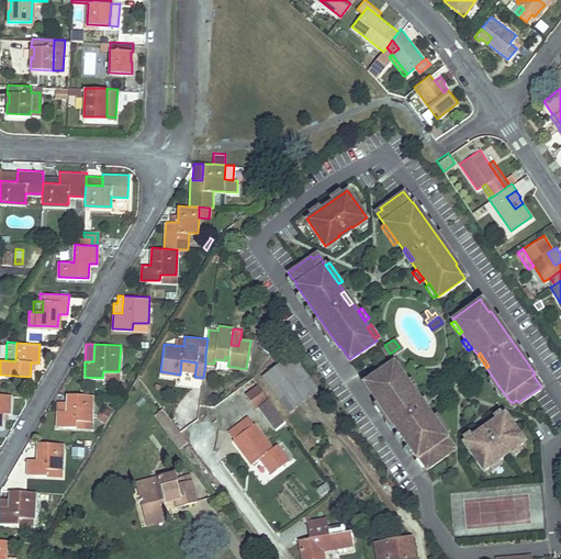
[(313,391),(289,357),(265,375),(289,409),(313,391)]
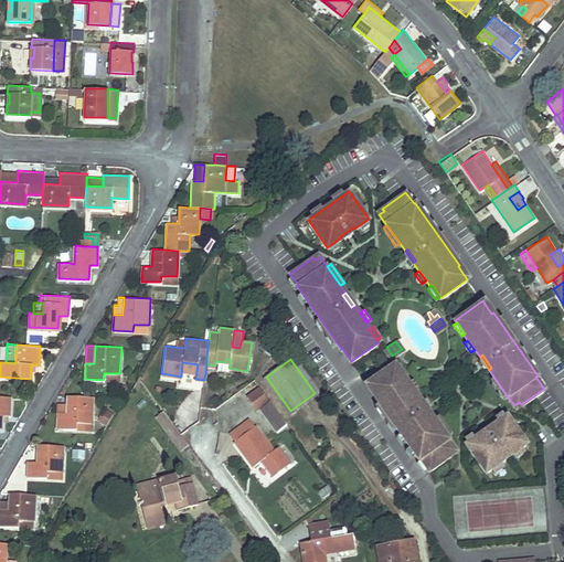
[(395,366),(403,377),(404,375),(406,374),(398,362),(395,366)]
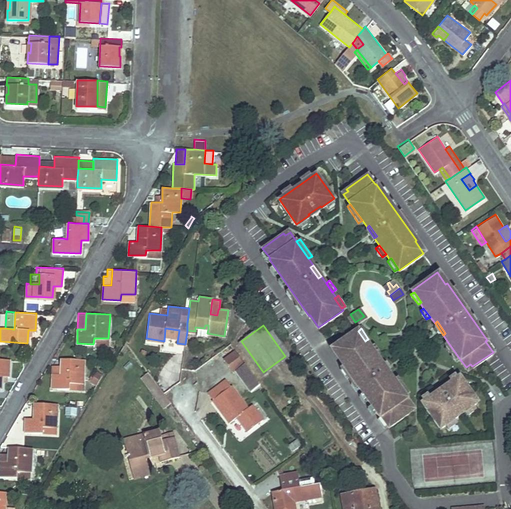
[(358,331),(357,329),(332,347),(340,358),(339,359),(379,416),(381,415),(388,426),(409,411),(407,408),(412,405),(405,396),(394,379),(389,373),(386,375),(378,363),(381,361),(376,354),(370,345),(366,340),(365,341),(358,331)]
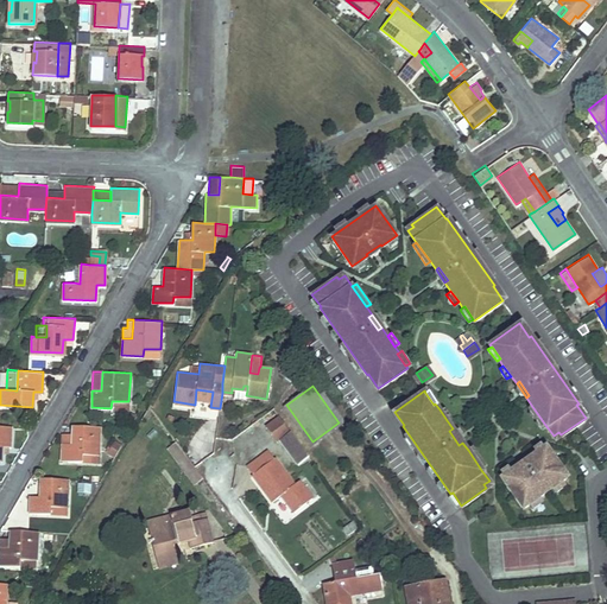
[(528,408),(541,427),(545,425),(531,405),(528,408)]
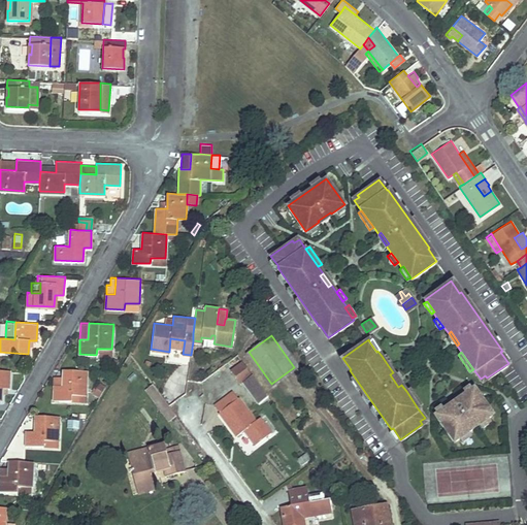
[(386,354),(382,356),(388,365),(392,363),(386,354)]
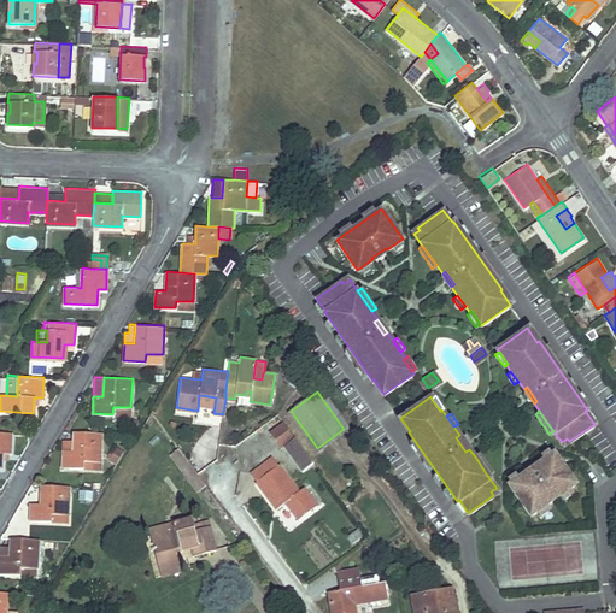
[(295,436),(285,420),(271,431),(282,446),(285,443),(295,436)]
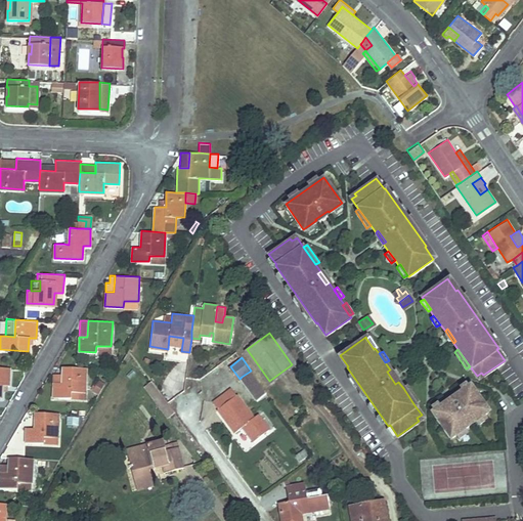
[(85,392),(87,367),(62,365),(62,374),(61,382),(53,382),(52,396),(71,397),(71,392),(85,392)]
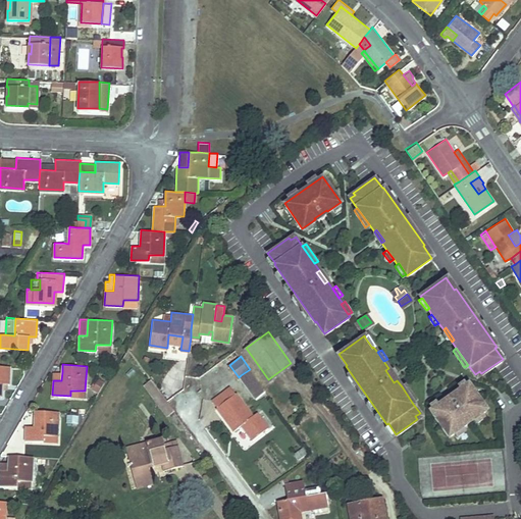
[(9,383),(10,366),(0,365),(0,396),(1,396),(2,383),(9,383)]
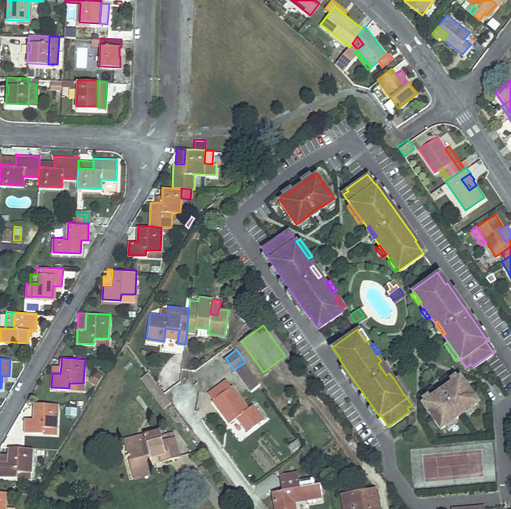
[(381,361),(378,363),(386,375),(389,373),(381,361)]
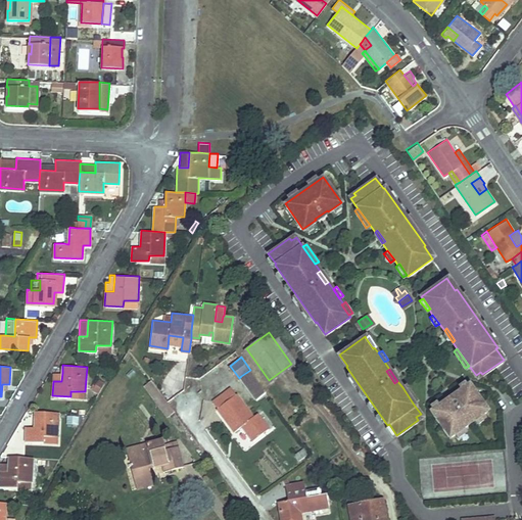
[(250,370),(241,376),(257,398),(267,391),(250,370)]
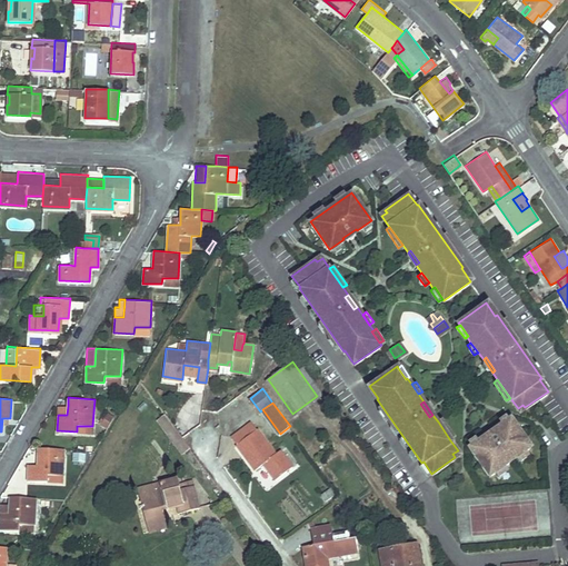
[(67,415),(68,406),(58,405),(58,415),(67,415)]
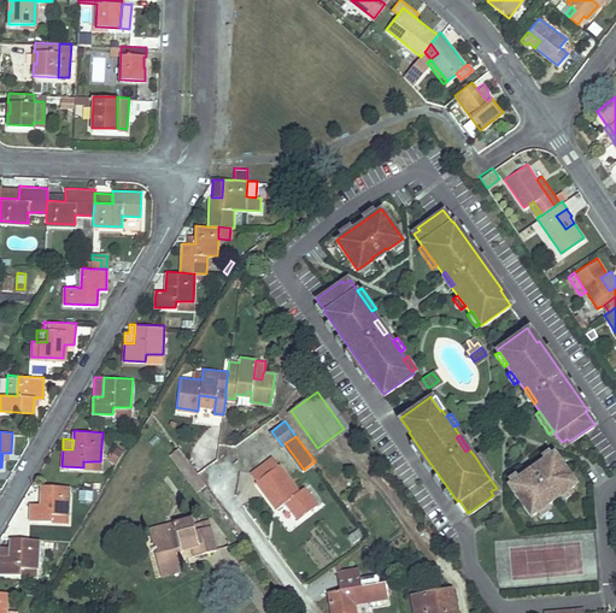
[(175,459),(182,453),(172,440),(165,446),(175,459)]
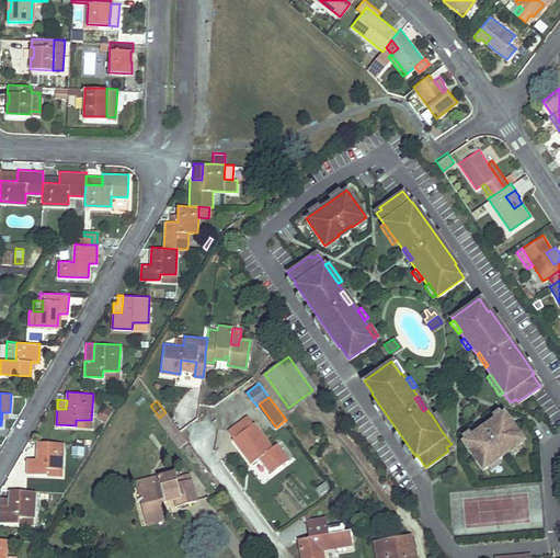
[(107,408),(96,409),(98,420),(109,419),(107,408)]
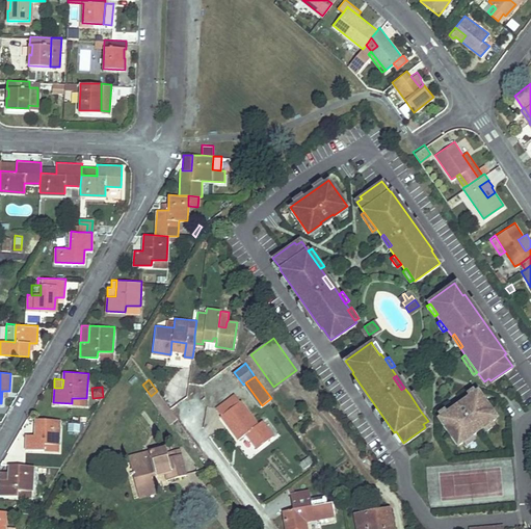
[(173,412),(157,391),(151,396),(166,417),(173,412)]
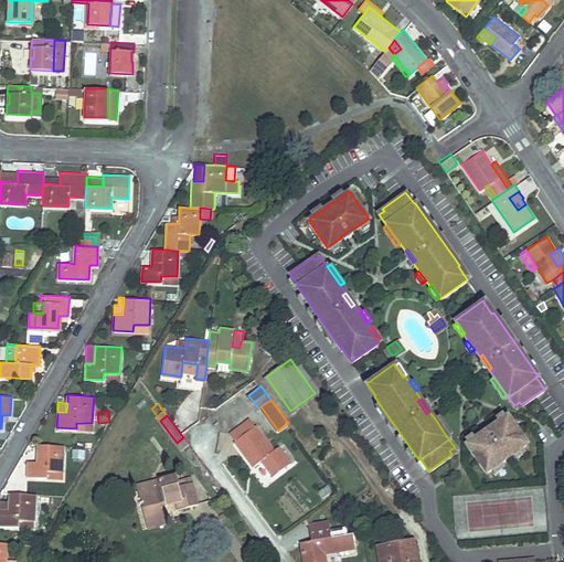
[(527,443),(507,415),(492,425),(493,426),(481,435),(480,434),(466,444),(486,472),(527,443)]
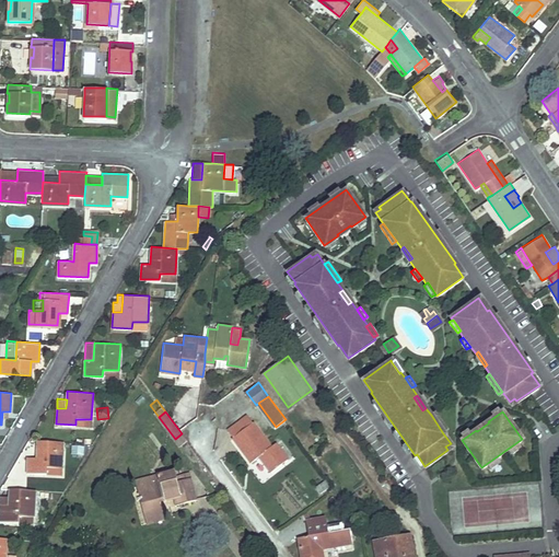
[(434,413),(431,415),(443,433),(447,430),(434,413)]
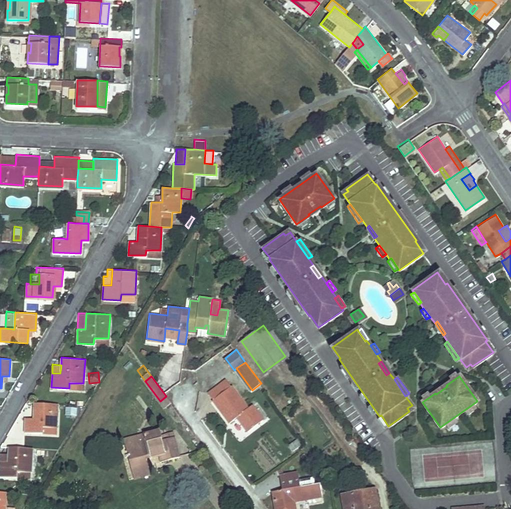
[(230,385),(226,378),(208,391),(213,397),(230,385)]
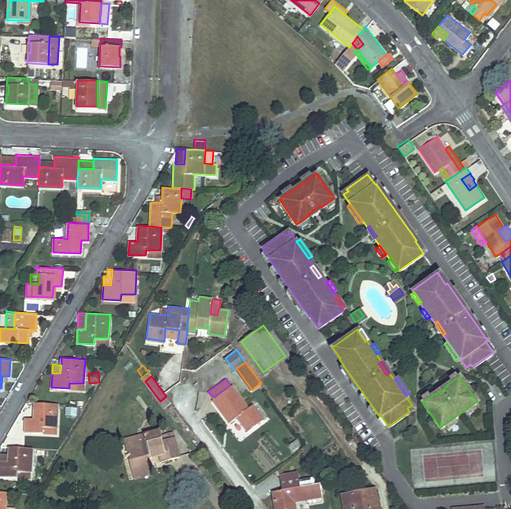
[(247,406),(230,385),(213,397),(230,420),(236,416),(246,430),(263,418),(251,403),(247,406)]
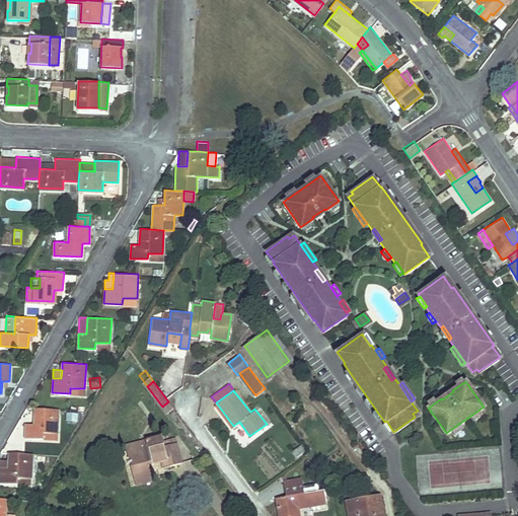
[(58,433),(59,409),(33,407),(33,422),(25,422),(24,437),(43,438),(43,433),(43,432),(58,433)]
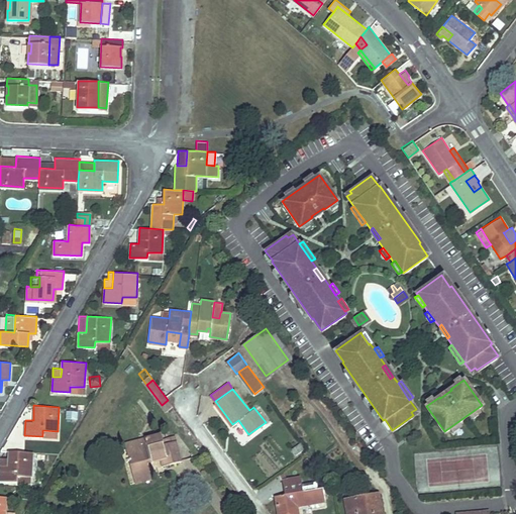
[(181,458),(175,434),(162,438),(161,432),(148,436),(126,441),(128,452),(127,452),(133,474),(146,471),(147,471),(145,461),(162,457),(163,463),(181,458)]
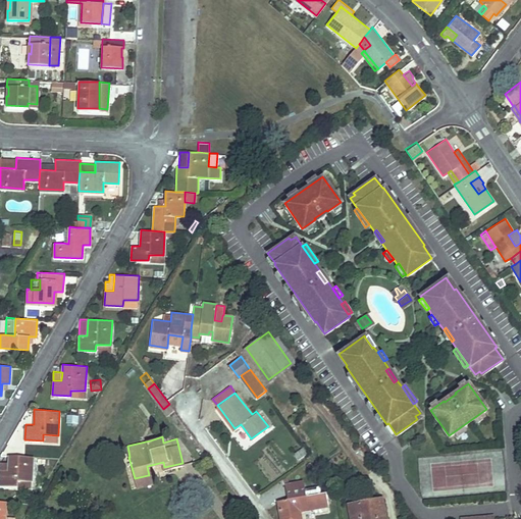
[(298,458),(306,452),(302,447),(294,452),(298,458)]
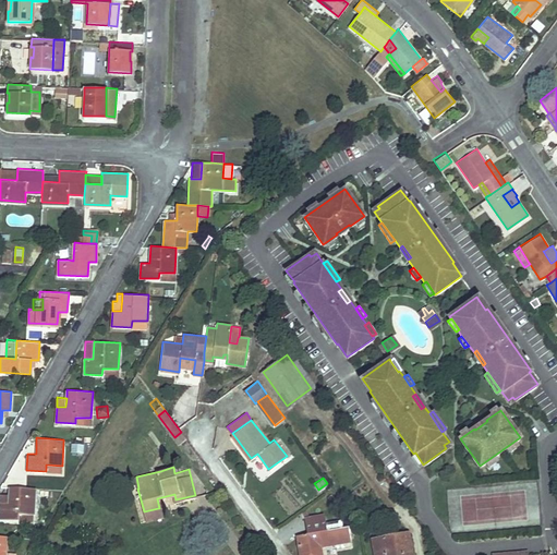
[(33,514),(35,487),(9,486),(9,493),(9,494),(8,502),(0,502),(0,517),(17,519),(17,513),(32,513),(33,514)]
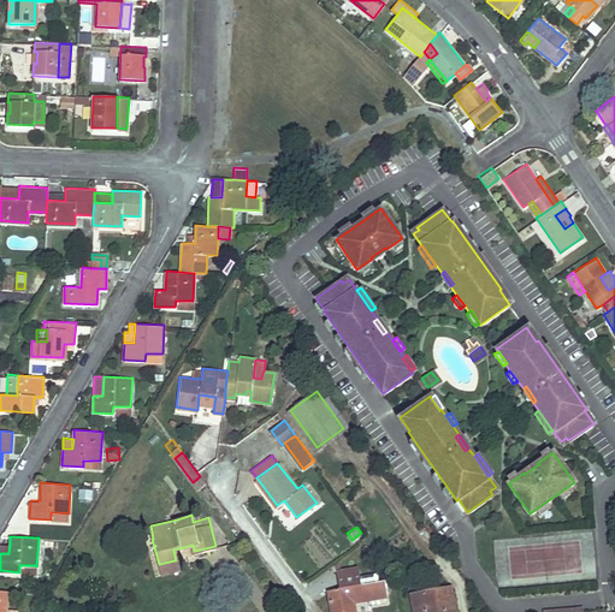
[(9,553),(10,545),(10,544),(0,544),(0,553),(9,553)]
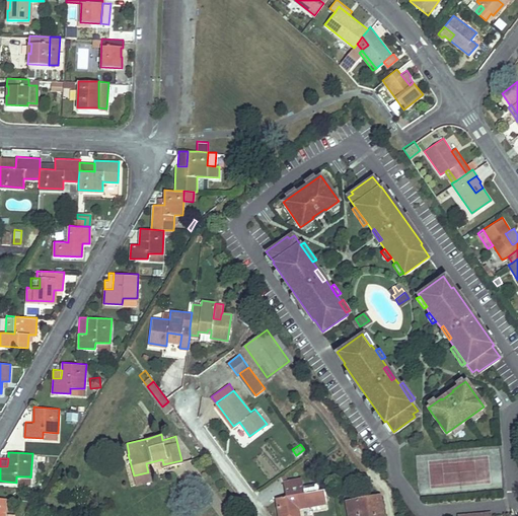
[(150,480),(148,472),(147,472),(134,475),(136,483),(150,480)]
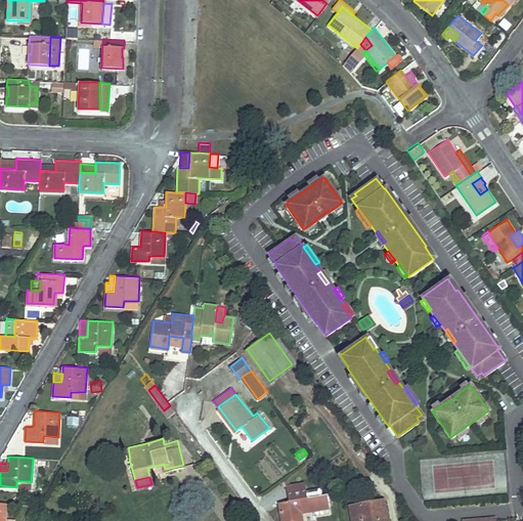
[(288,500),(278,502),(280,520),(301,520),(300,511),(328,507),(325,493),(320,494),(320,486),(305,489),(304,482),(286,485),(288,500)]
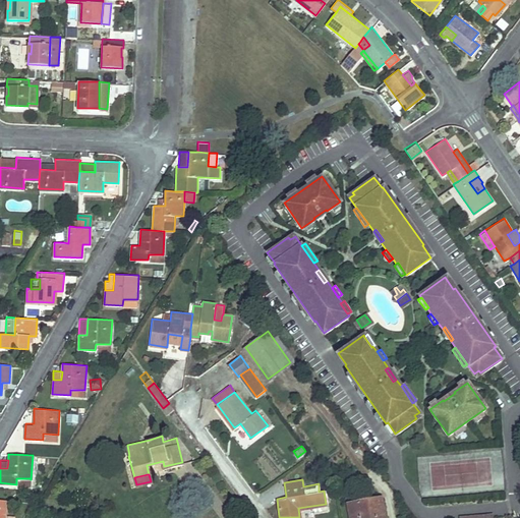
[(385,517),(381,496),(346,502),(349,517),(385,517)]
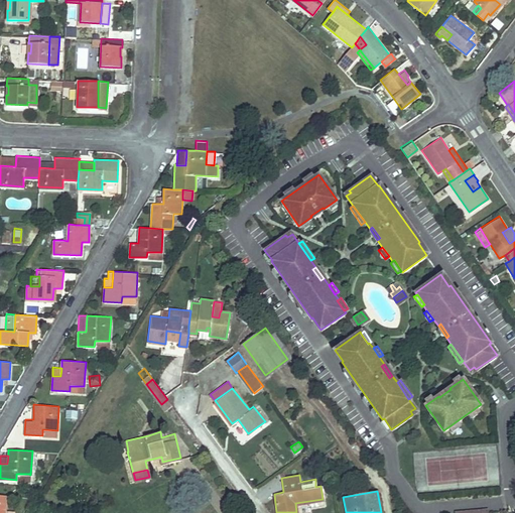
[(13,512),(13,510),(5,509),(6,494),(0,494),(0,512),(13,512)]
